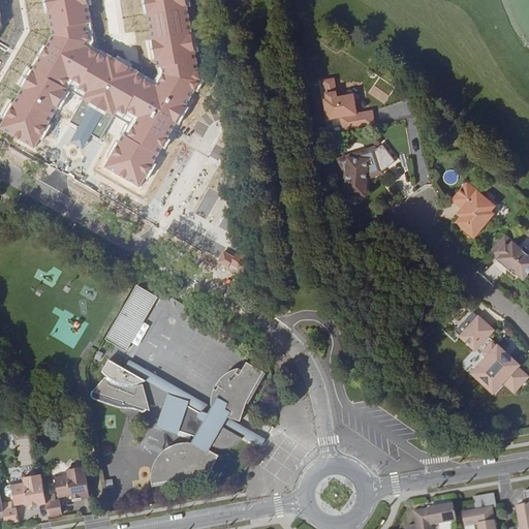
[(142,187),(200,82),(186,0),(146,0),(159,78),(157,82),(95,48),(87,0),(45,0),(52,37),(1,128),(34,147),(72,80),(81,85),(80,89),(87,93),(84,99),(114,116),(118,111),(126,115),(128,113),(134,116),(105,167),(142,187)]
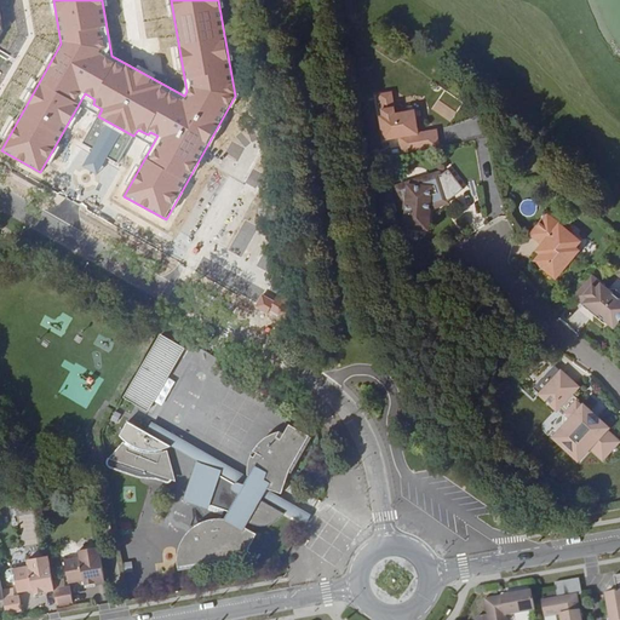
[(409,151),(409,154),(437,149),(435,132),(417,135),(415,122),(420,116),(419,113),(412,107),(408,108),(403,114),(396,115),(392,93),(380,96),(384,118),(380,118),(384,142),(400,139),(401,149),(407,148),(407,151),(409,151)]
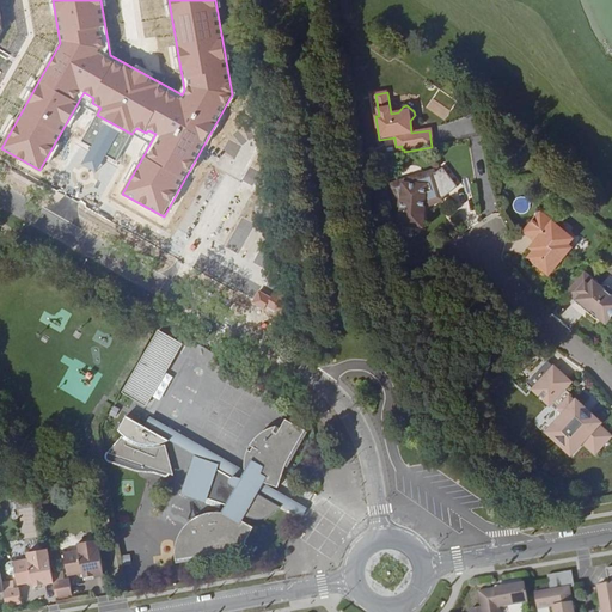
[(252,138),(238,165),(251,172),(265,145),(252,138)]
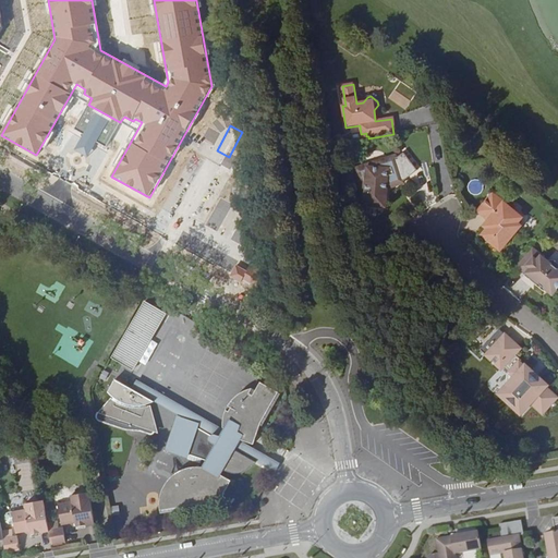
[(397,158),(391,160),(400,182),(405,181),(417,171),(403,153),(397,158)]
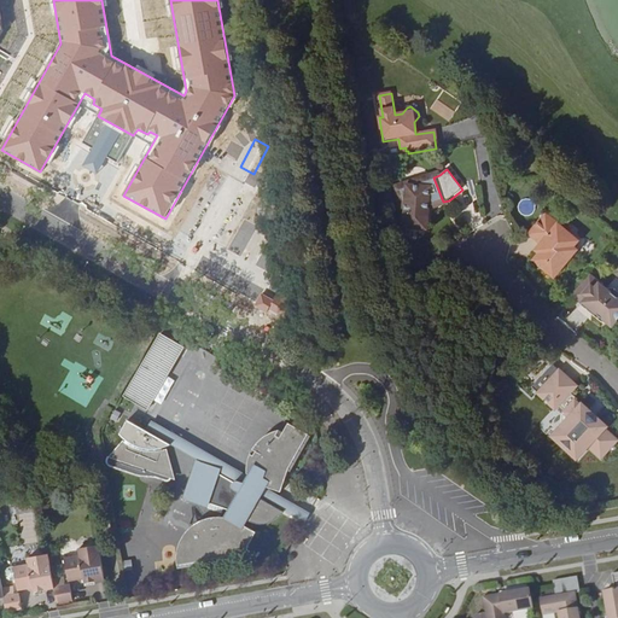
[(431,179),(433,178),(433,174),(391,188),(404,227),(406,215),(396,191),(431,179)]
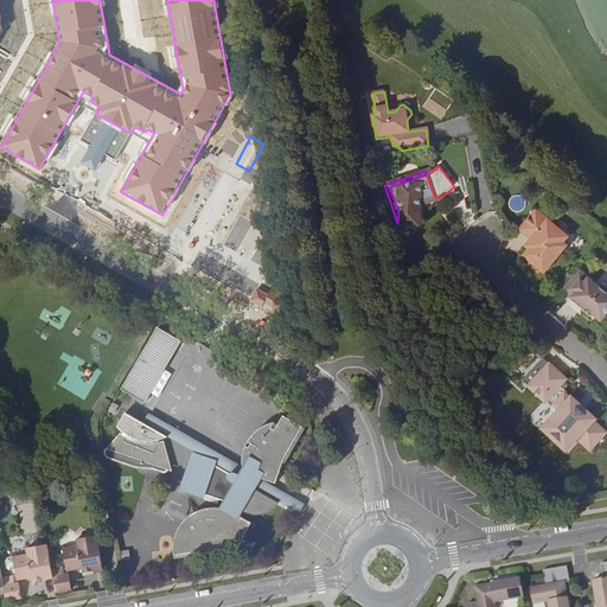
[(435,198),(426,174),(423,176),(432,200),(435,198)]
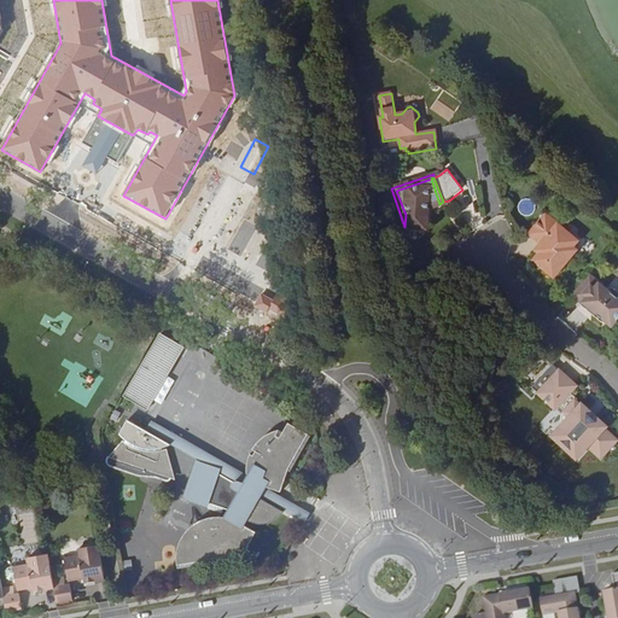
[(439,204),(431,179),(396,191),(406,215),(404,227),(429,226),(429,211),(429,208),(439,204)]
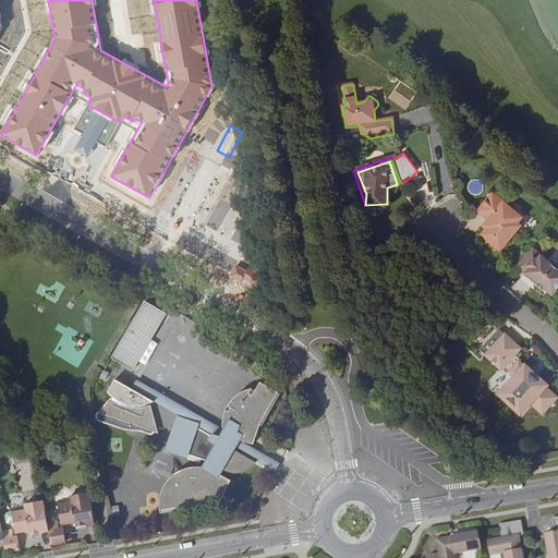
[(405,181),(400,182),(397,184),(387,187),(387,191),(407,184),(405,181)]
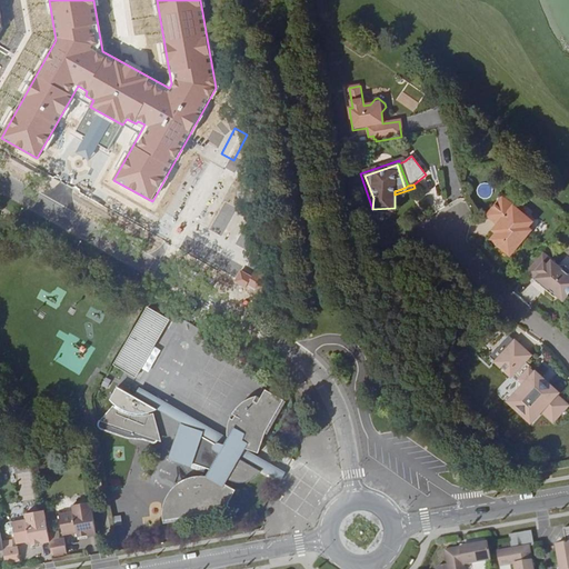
[(525,235),(530,229),(535,223),(503,197),(488,216),(498,225),(502,228),(497,233),(491,240),(510,258),(527,238),(525,235)]
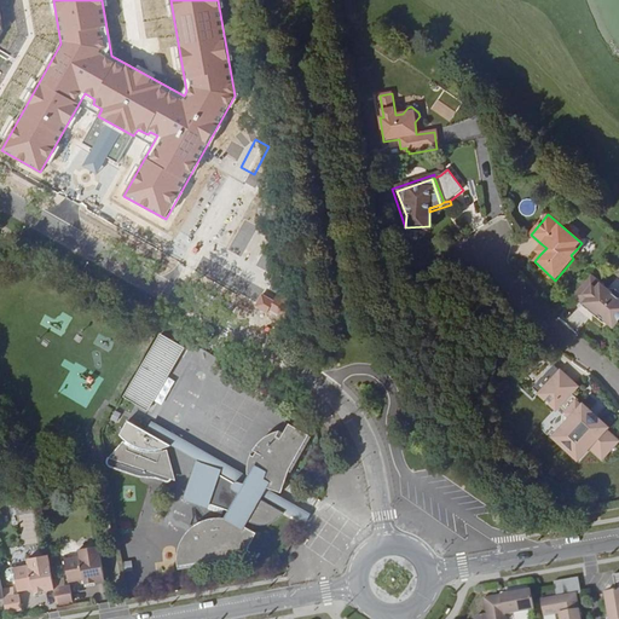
[(603,282),(593,273),(572,296),(583,305),(584,304),(595,312),(595,316),(594,317),(611,331),(618,320),(618,291),(615,289),(609,289),(602,284),(603,282)]
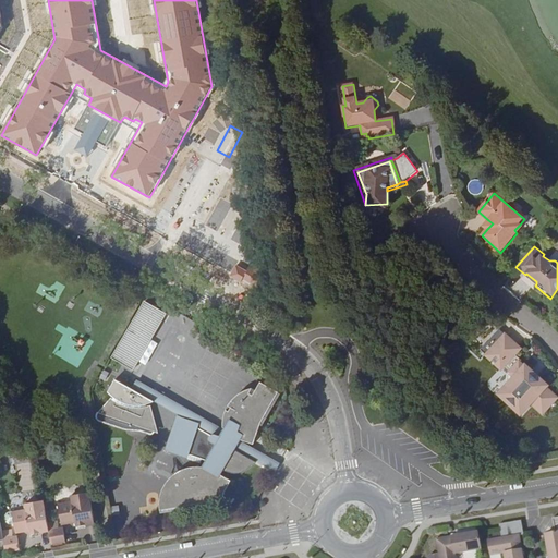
[(524,277),(535,286),(536,284),(536,281),(526,274),(525,275),(524,277)]
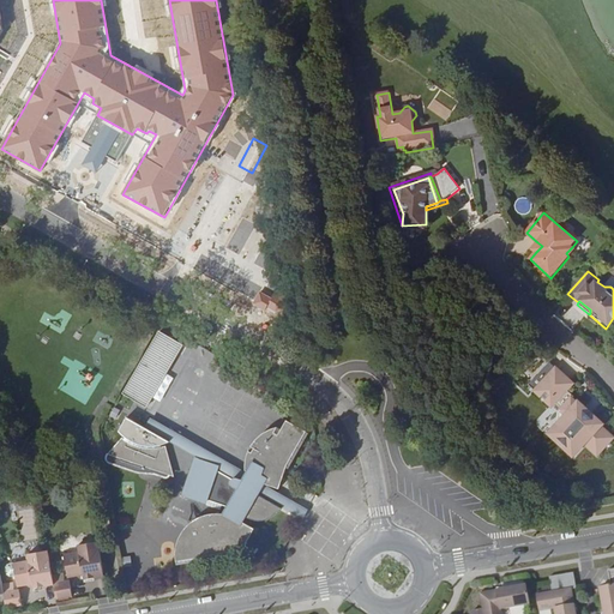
[(180,342),(160,330),(122,395),(143,405),(180,342)]
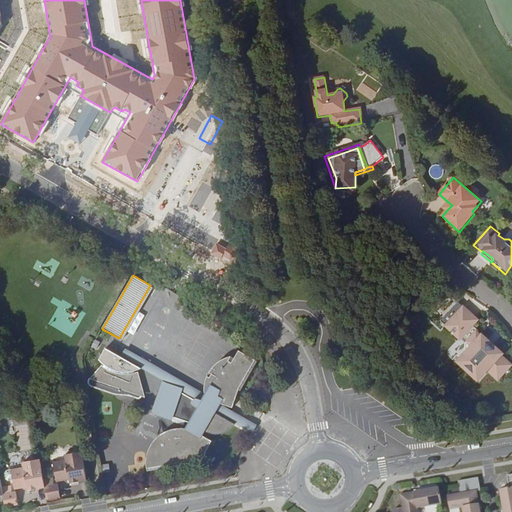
[(486,343),(489,340),(484,335),(482,337),(477,333),(480,330),(473,325),(478,320),(458,302),(454,308),(456,310),(452,313),(450,311),(446,316),(445,319),(445,321),(446,323),(446,326),(461,338),(463,335),(469,341),(468,342),(472,347),(467,353),(466,354),(466,358),(467,362),(468,365),(470,369),(481,379),(491,368),(500,377),(511,363),(502,354),(503,353),(495,345),(492,348),(486,343)]
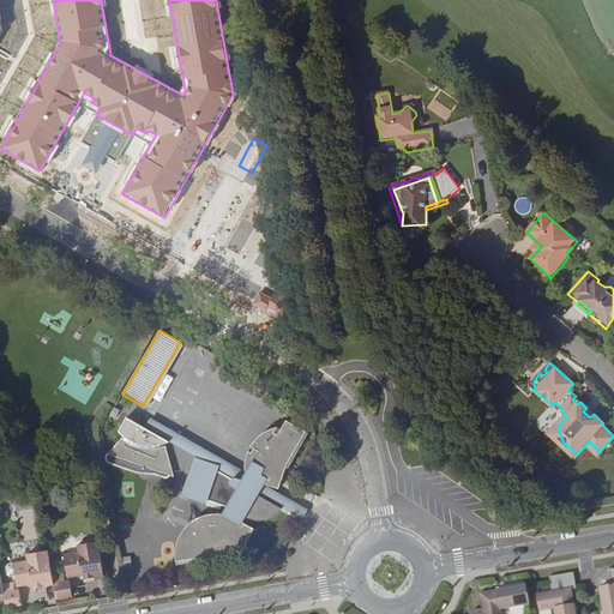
[(594,414),(587,408),(583,411),(590,417),(594,414)]
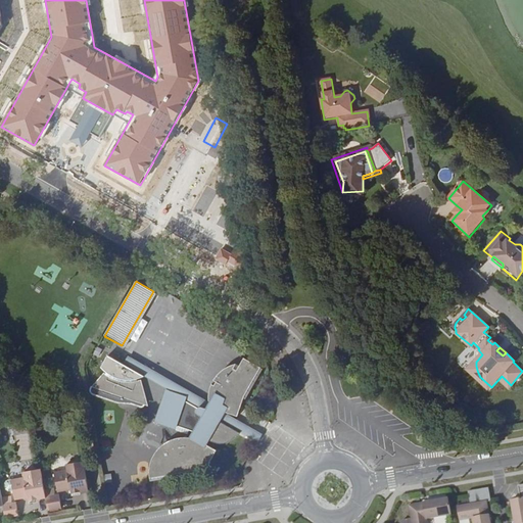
[(243,436),(256,442),(260,435),(238,423),(246,398),(260,371),(244,362),(238,374),(234,372),(237,365),(236,365),(230,367),(224,371),(218,376),(217,378),(214,385),(210,394),(211,399),(211,405),(131,360),(128,367),(109,357),(104,366),(107,372),(92,388),(149,410),(142,381),(147,378),(168,389),(157,424),(178,431),(179,427),(197,433),(195,439),(190,439),(184,439),(177,441),(170,445),(163,450),(159,458),(155,465),(152,482),(210,475),(219,454),(209,447),(210,444),(219,446),(222,446),(225,446),(228,445),(232,444),(237,441),(243,436)]
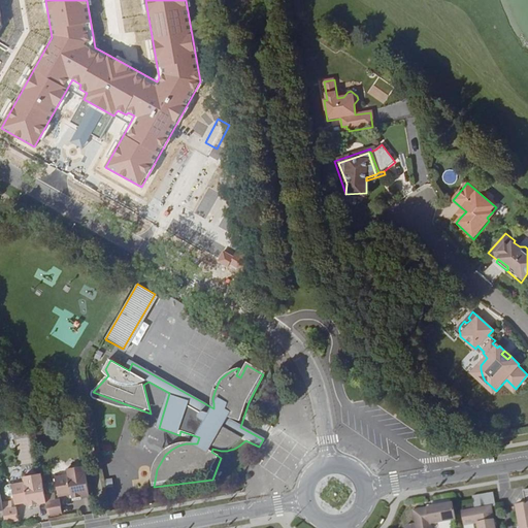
[(263,439),(259,447),(263,450),(268,441),(263,439)]
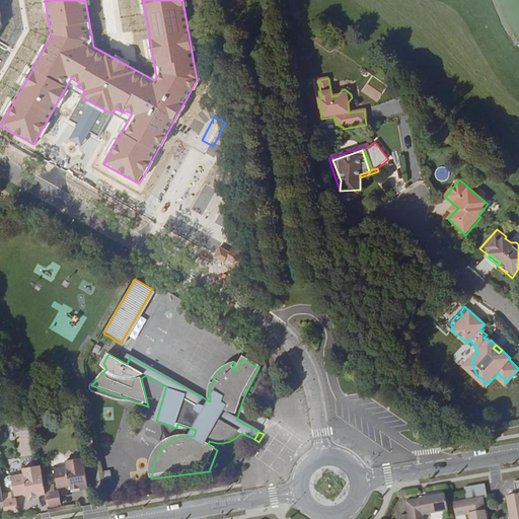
[(79,489),(88,487),(83,457),(66,460),(67,465),(54,468),(57,489),(70,486),(79,485),(79,489)]
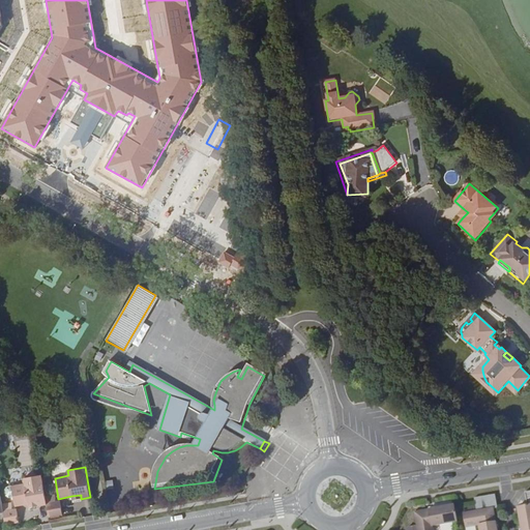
[(47,503),(41,474),(24,478),(25,483),(11,486),(13,496),(16,506),(29,504),(36,502),(37,506),(47,504),(47,503)]
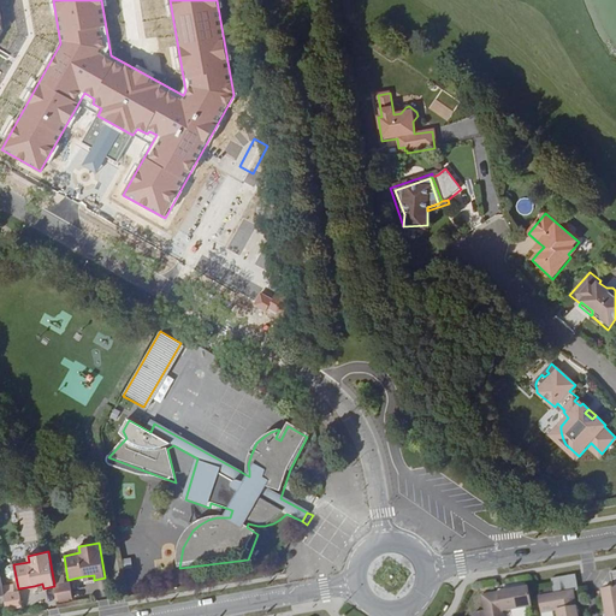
[(16,576),(13,564),(9,566),(5,569),(6,575),(10,576),(16,576)]
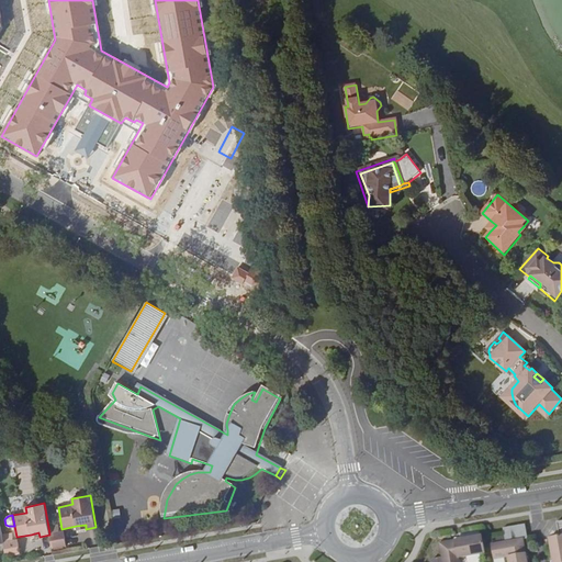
[(561,536),(557,537),(549,538),(552,558),(555,557),(555,561),(561,561),(561,521),(559,523),(561,536)]
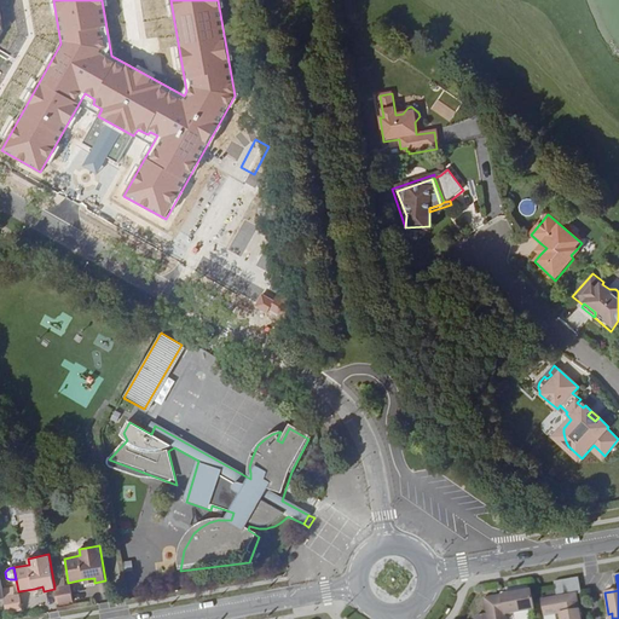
[(583,618),(583,617),(579,618),(577,609),(582,609),(578,593),(580,591),(579,579),(555,583),(556,595),(541,597),(544,615),(557,613),(559,618),(583,618)]
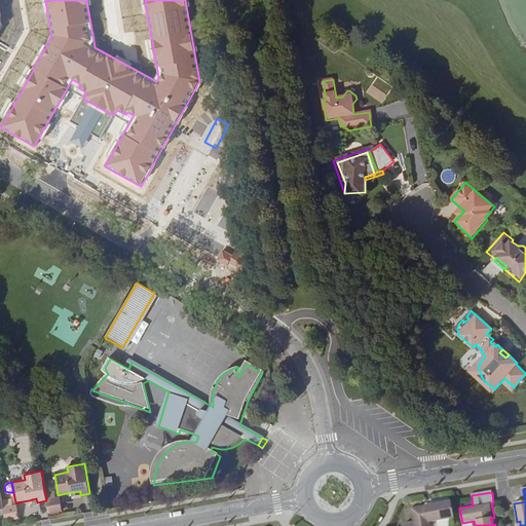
[(46,500),(48,513),(62,511),(60,496),(46,499),(46,500)]
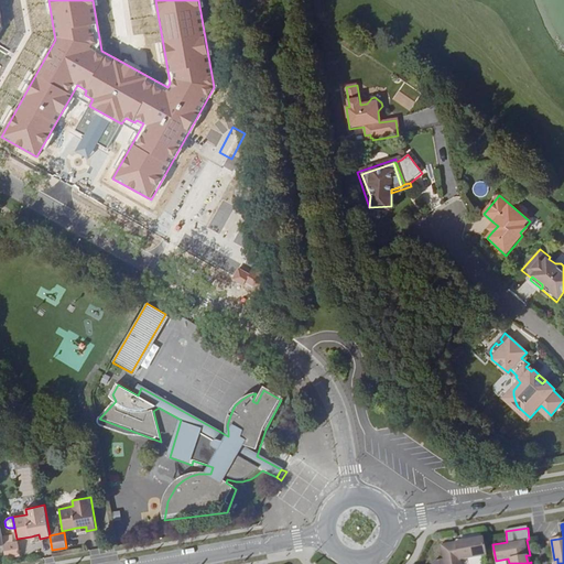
[(3,545),(6,557),(20,555),(18,541),(12,542),(11,534),(2,535),(3,543),(3,545)]
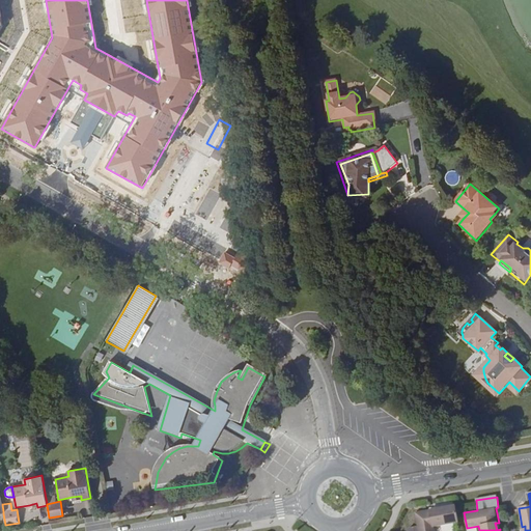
[(458,523),(455,506),(431,510),(432,513),(426,514),(426,511),(417,512),(418,523),(410,524),(404,530),(436,530),(435,527),(458,523)]
